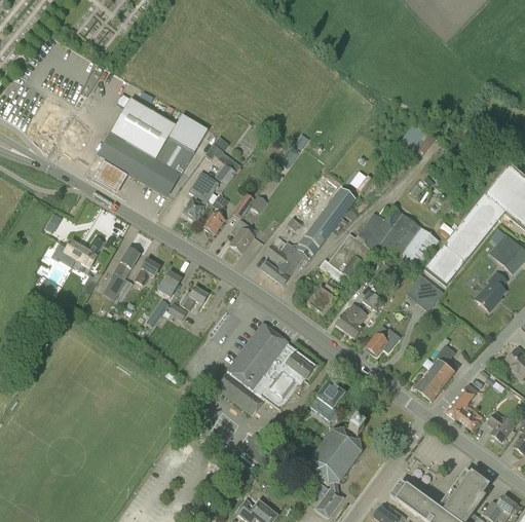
[(182,114),(176,124),(122,92),(117,102),(125,107),(98,153),(167,194),(180,174),(181,175),(194,153),(208,128),(182,114)]
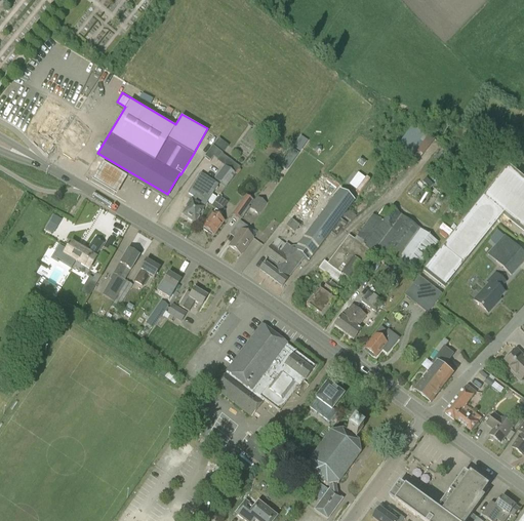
[(434,137),(412,122),(396,146),(417,161),(434,137)]
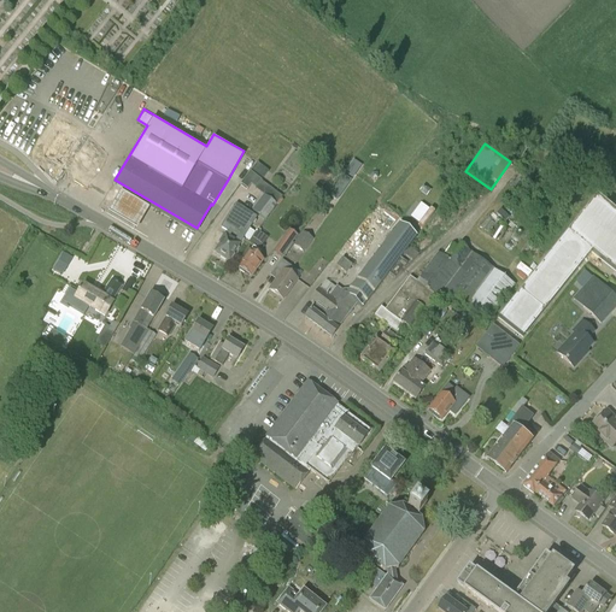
[(340,196),(352,175),(341,168),(328,189),(340,196)]
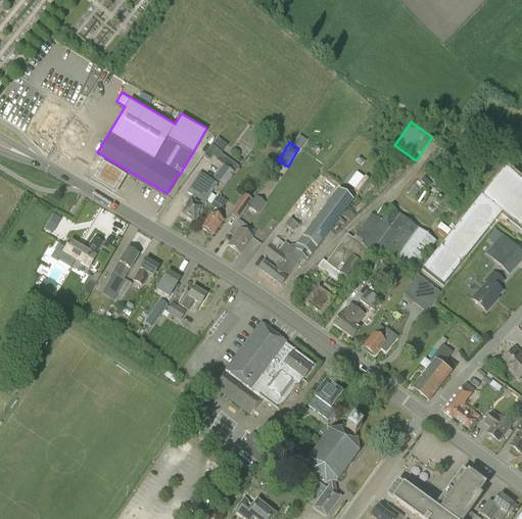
[(222,150),(212,143),(204,153),(209,157),(214,153),(218,156),(222,150)]
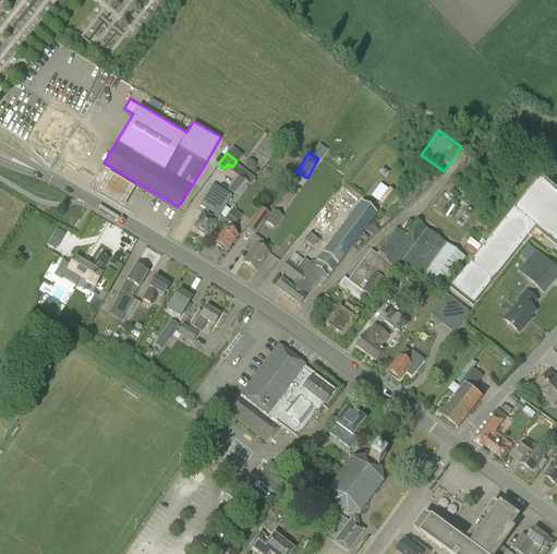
[(253,183),(256,178),(255,176),(256,175),(244,166),(229,187),(240,195),(251,182),(253,183)]
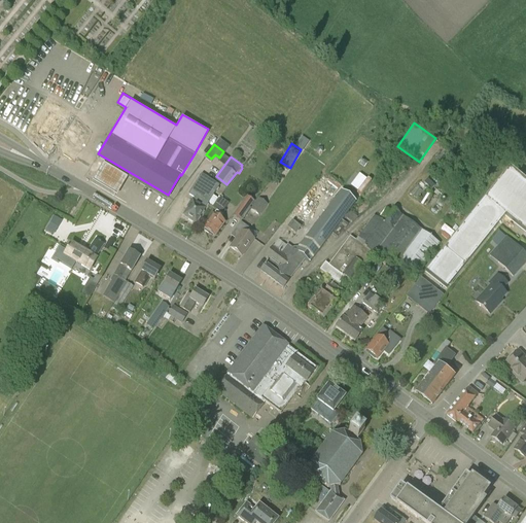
[(127,173),(103,160),(93,176),(116,190),(127,173)]
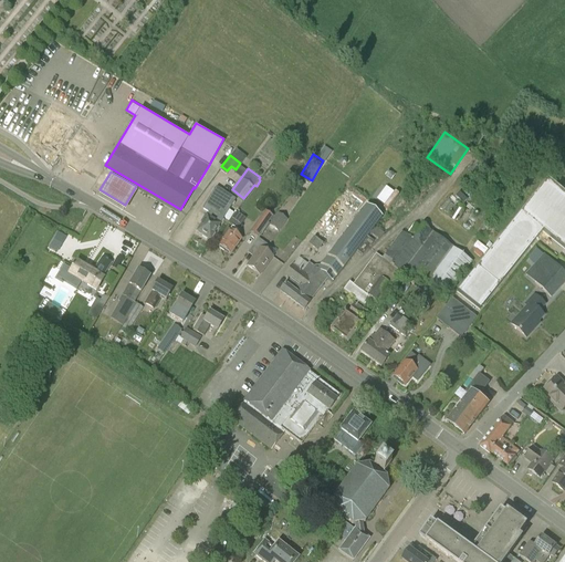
[(564,189),(546,175),(452,294),(475,312),(516,260),(519,261),(550,221),(564,231),(564,189)]
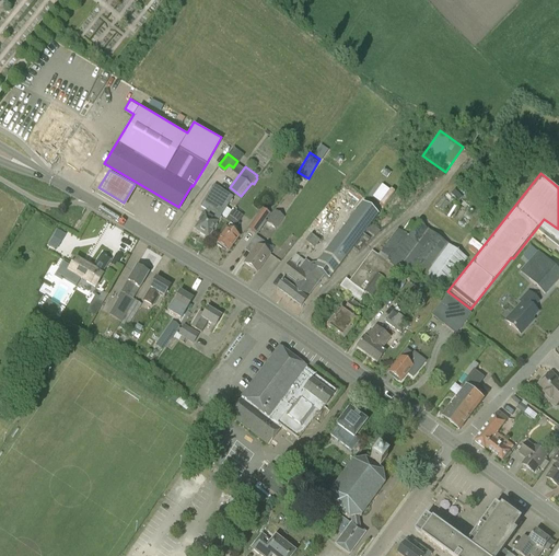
[(381,198),(389,185),(383,180),(373,193),(381,198)]
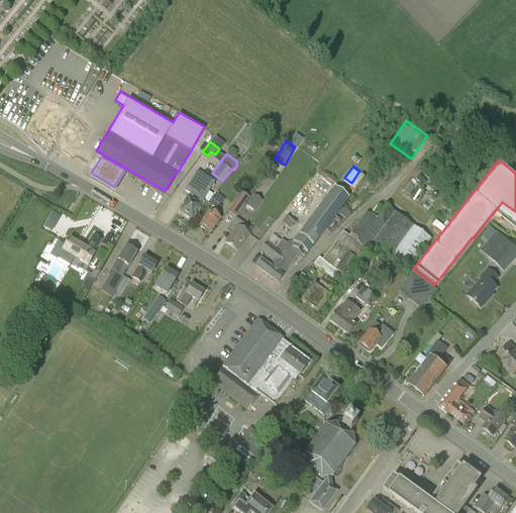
[(216,179),(198,167),(187,184),(193,188),(190,193),(189,192),(183,200),(184,201),(180,208),(186,211),(186,212),(190,215),(190,214),(193,216),(203,201),(202,200),(216,179)]
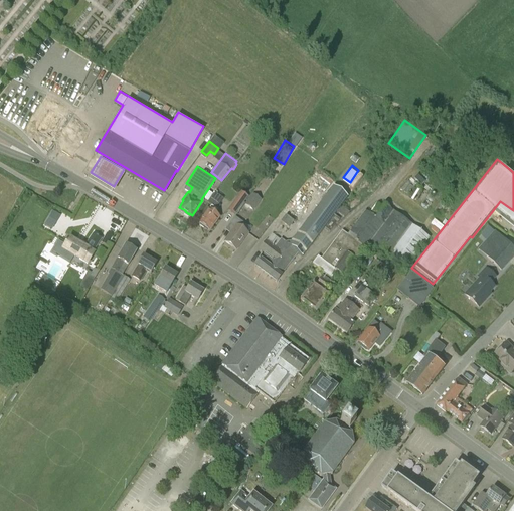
[(418,171),(414,175),(421,181),(424,177),(418,171)]
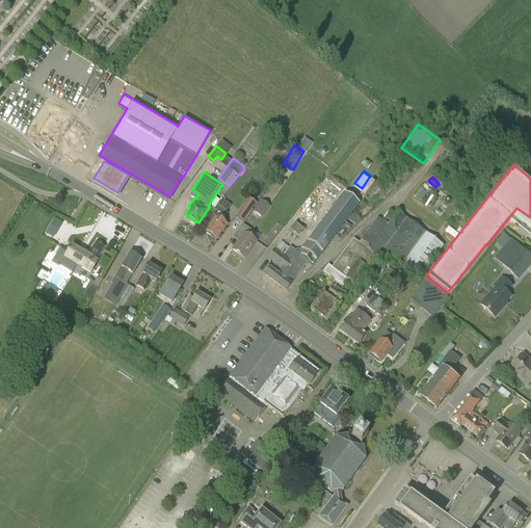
[(345,187),(299,249),(315,261),(361,199),(345,187)]
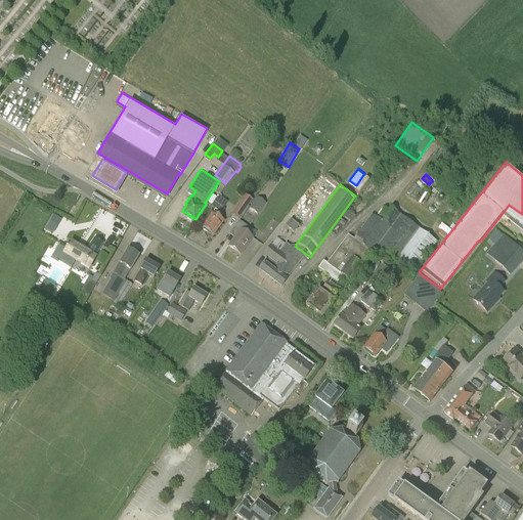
[(240,216),(253,197),(246,191),(232,211),(240,216)]
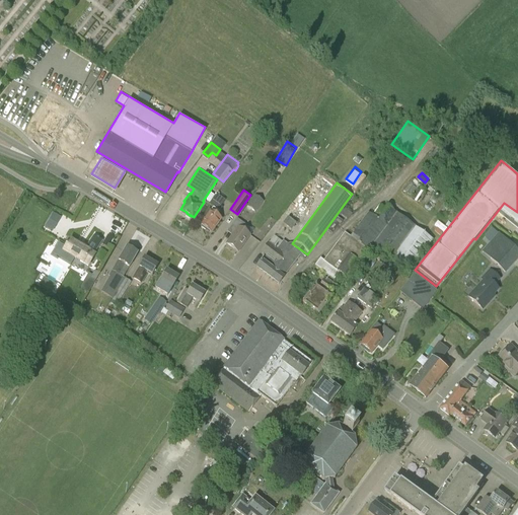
[(217,212),(222,205),(221,204),(226,197),(217,191),(212,198),(210,201),(214,204),(211,208),(209,207),(204,214),(206,215),(201,222),(212,229),(222,216),(217,212)]
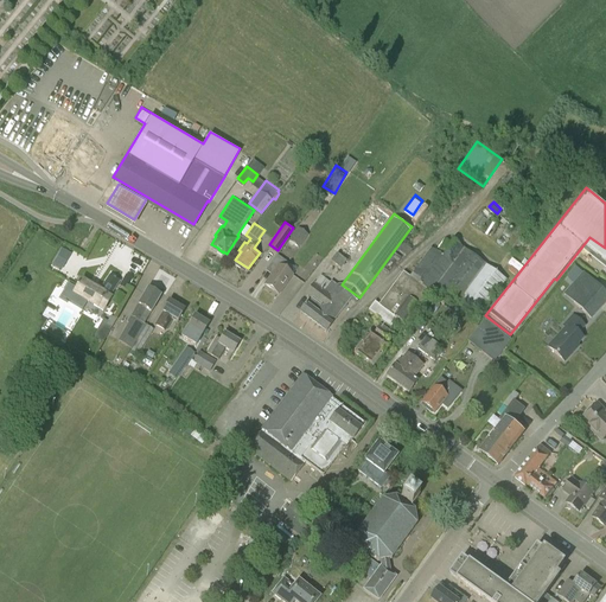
[(299,224),(289,237),(299,244),(308,231),(299,224)]
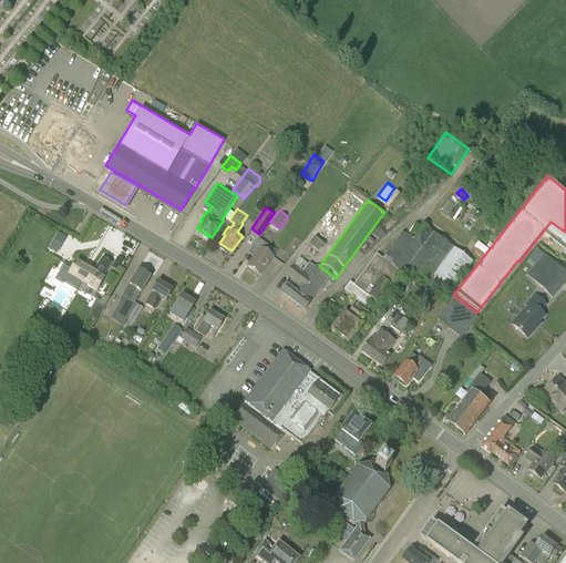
[(473,259),(425,223),(422,227),(418,223),(409,234),(403,229),(383,256),(377,252),(354,282),(350,279),(345,287),(366,303),(371,295),(377,299),(381,302),(403,273),(407,275),(413,267),(448,293),(473,259)]
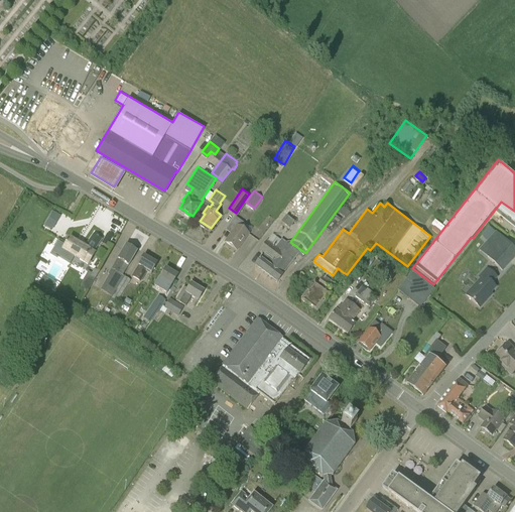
[(340,208),(346,214),(351,209),(344,203),(340,208)]
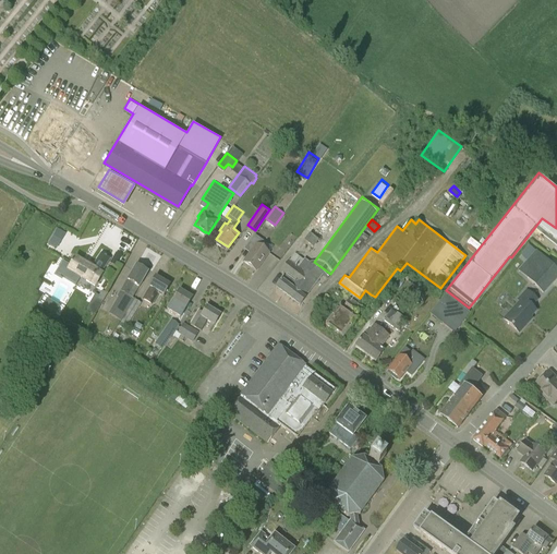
[(314,244),(319,238),(310,230),(305,237),(314,244)]
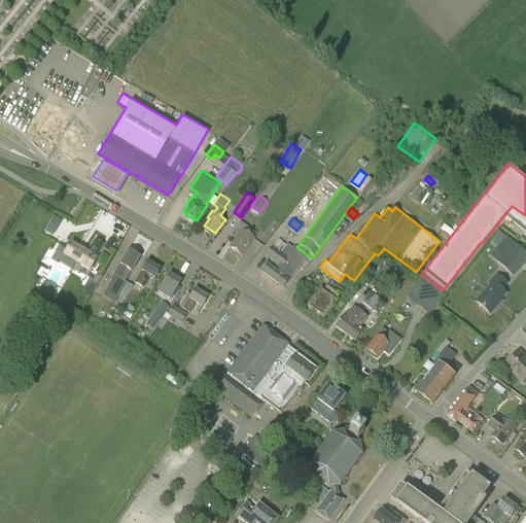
[(346,225),(349,221),(343,217),(332,230),(338,234),(345,225),(346,225)]
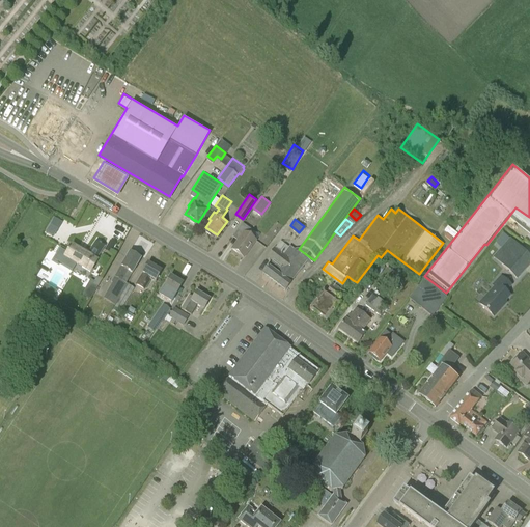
[(244,254),(256,238),(248,231),(252,226),(243,220),(235,230),(241,234),(232,246),(244,254)]
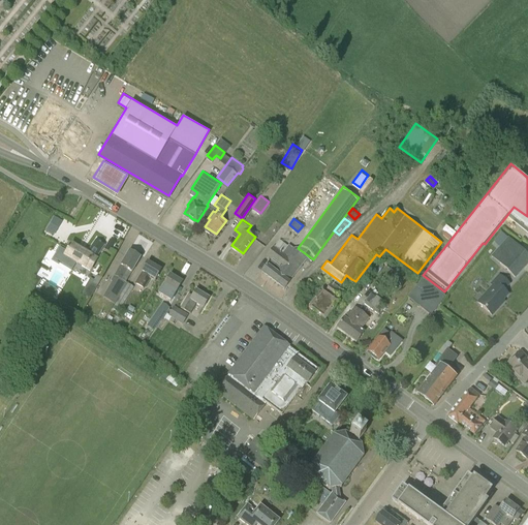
[(499,244),(507,235),(501,228),(492,238),(499,244)]
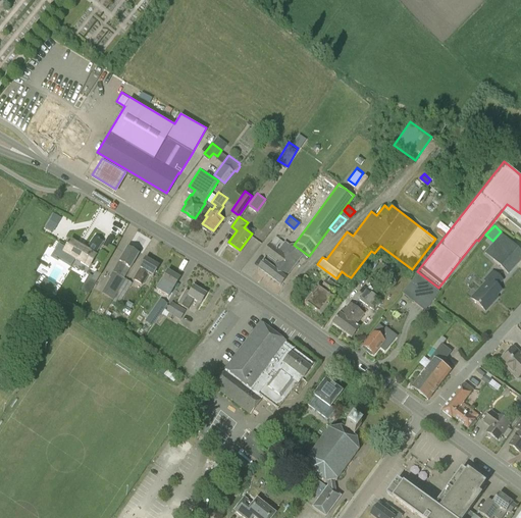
[(109,246),(114,237),(109,234),(104,243),(109,246)]
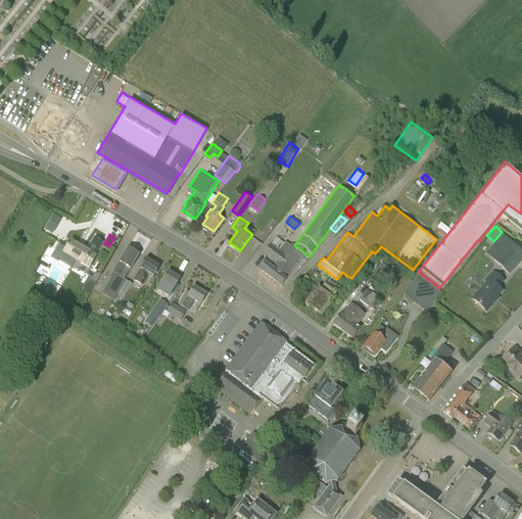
[(95,253),(103,239),(95,235),(87,248),(72,239),(64,249),(85,263),(89,265),(96,254),(95,253)]
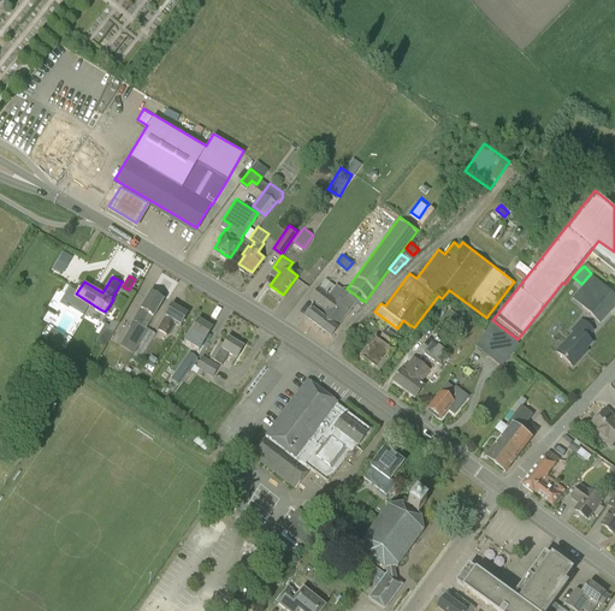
[(358,298),(339,285),(336,283),(329,292),(319,285),(311,296),(315,300),(305,314),(331,333),(337,325),(358,298)]
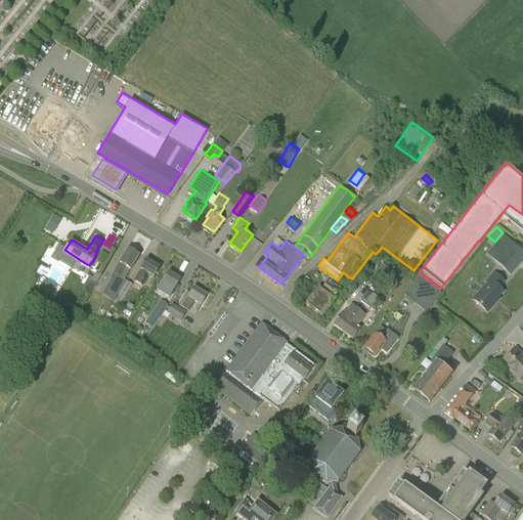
[(117,291),(126,277),(124,276),(130,266),(131,267),(139,253),(128,246),(111,275),(113,276),(107,286),(117,291)]
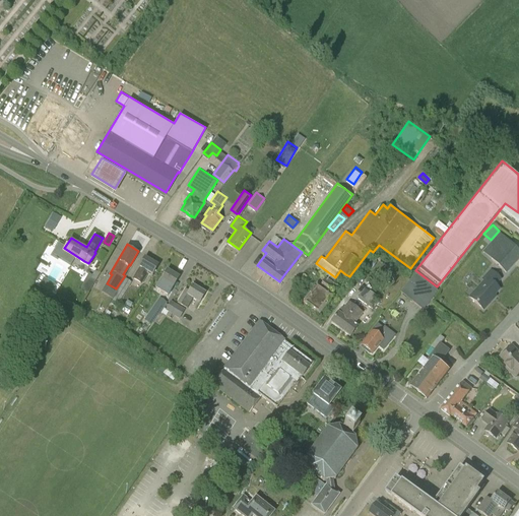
[(507,270),(514,261),(500,248),(492,256),(507,270)]
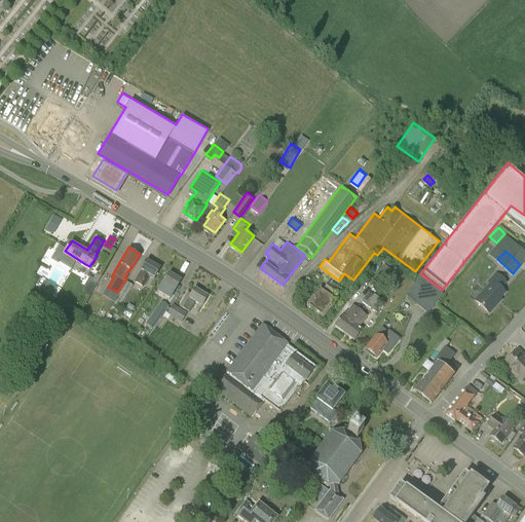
[(155,275),(160,265),(147,258),(141,267),(135,280),(144,285),(151,273),(155,275)]
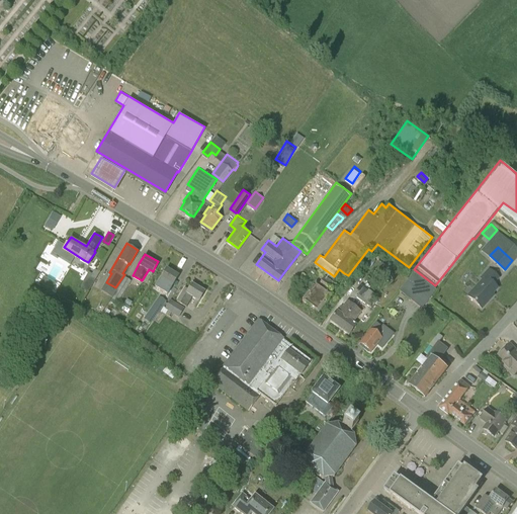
[(161,277),(156,284),(162,288),(168,291),(172,284),(178,273),(167,266),(161,277)]
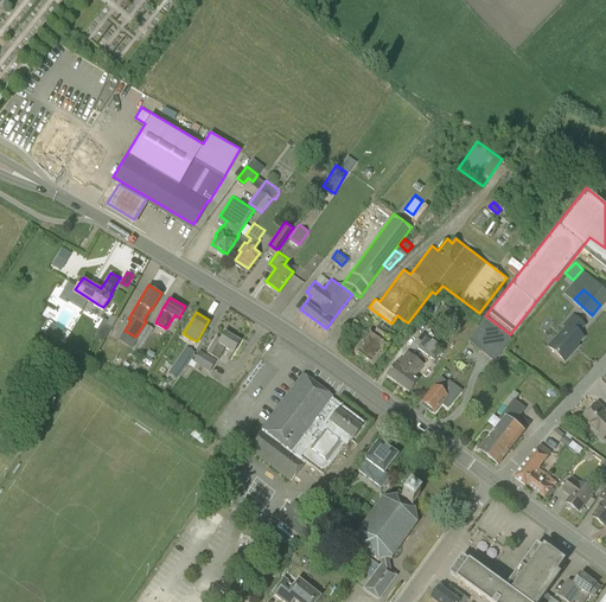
[(565,358),(575,346),(574,344),(584,334),(578,330),(585,321),(574,312),(567,320),(569,321),(549,343),(565,358)]
